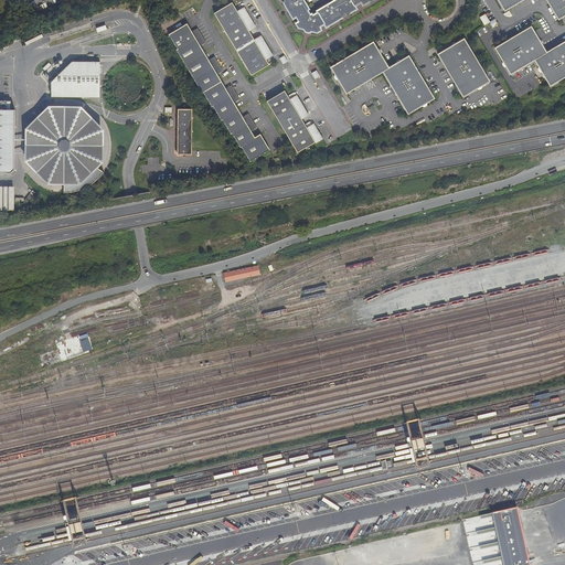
[(297,16),(307,10),(308,9),(302,0),(283,0),(283,1),(286,6),(287,4),(290,9),(288,10),(292,18),(297,16)]
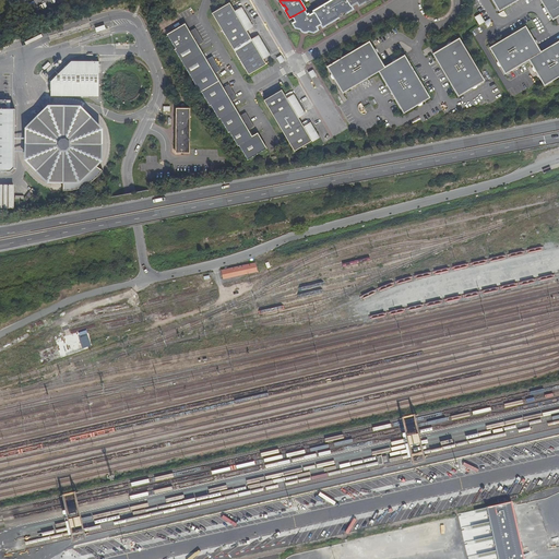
[(351,8),(345,0),(332,0),(314,11),(314,12),(321,23),(323,26),(330,22),(329,20),(334,16),(335,19),(340,16),(340,14),(340,13),(341,12),(342,12),(343,12),(344,12),(345,13),(349,10),(348,9),(351,8)]
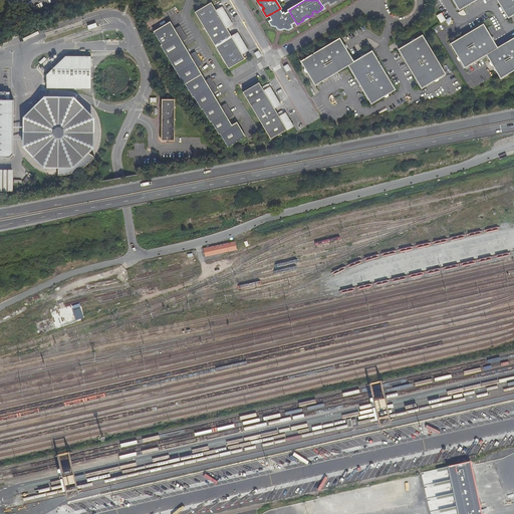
[(478,0),(452,0),(460,11),(478,0)]
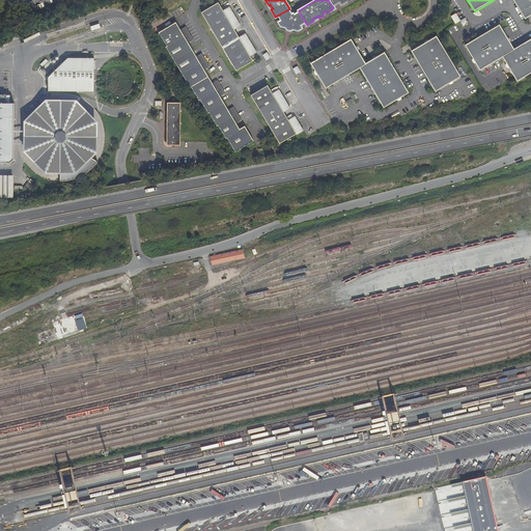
[(530,0),(513,0),(525,20),(530,16),(530,0)]
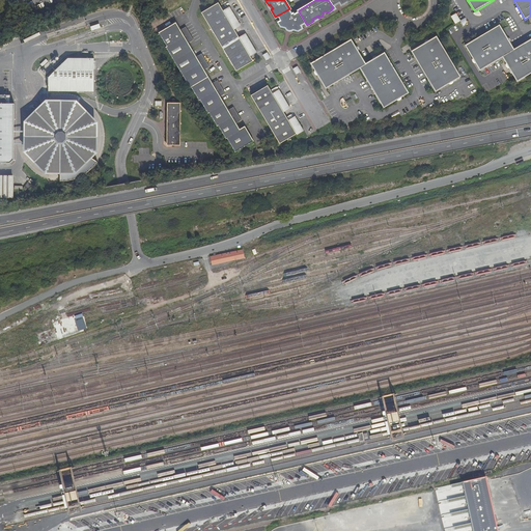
[(201,14),(235,72),(252,61),(249,56),(254,53),(245,36),(239,39),(233,29),(239,26),(228,9),(223,12),(218,3),(201,14)]
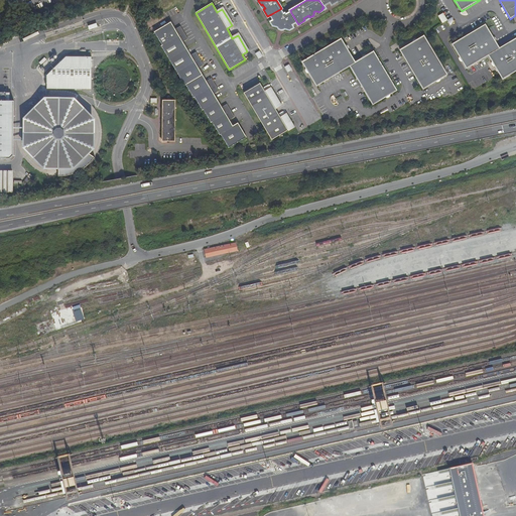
[(273,20),(283,14),(281,12),(280,9),(271,14),(272,17),(273,20)]
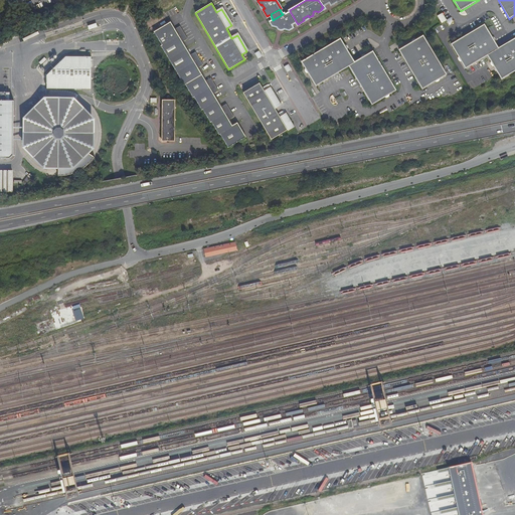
[(296,21),(290,11),(288,13),(285,14),(291,24),(293,22),(296,21)]
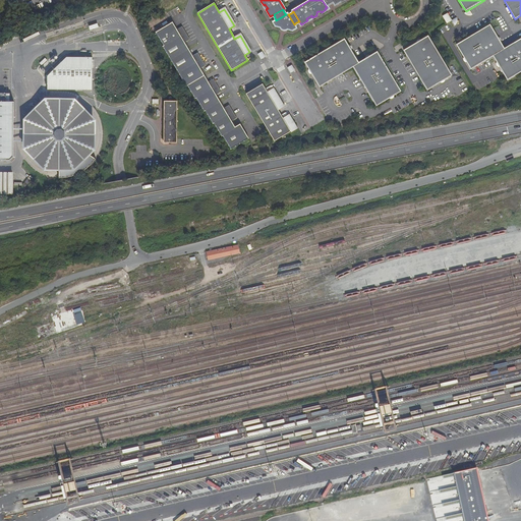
[(294,24),(288,14),(287,13),(286,14),(276,20),(273,21),(275,25),(281,26),(282,24),(287,25),(287,27),(292,30),(296,27),(294,24)]
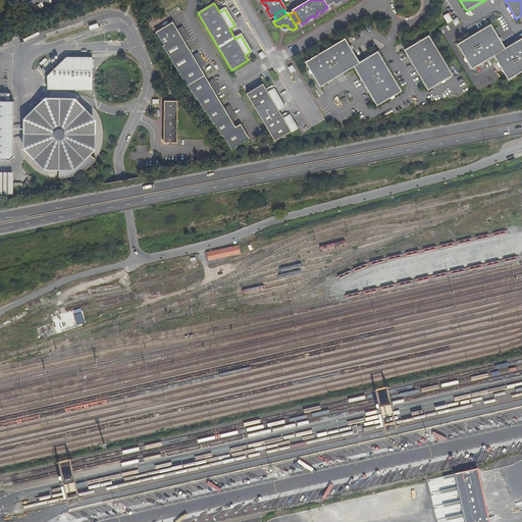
[(452,20),(451,18),(450,16),(448,14),(444,16),(448,23),(452,20)]
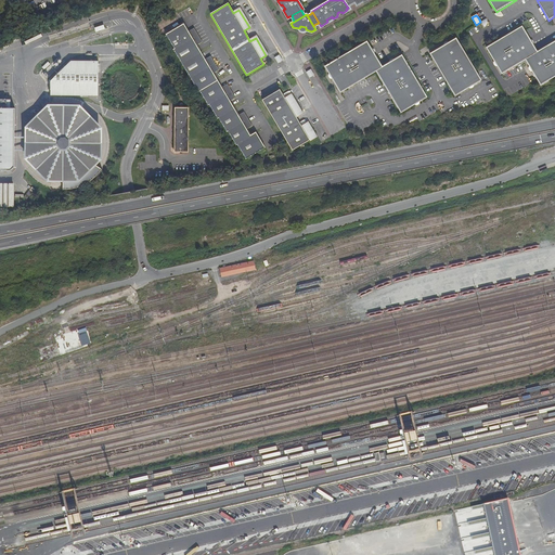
[(183,23),(165,34),(173,49),(198,91),(199,91),(208,105),(209,104),(217,118),(218,117),(227,131),(228,130),(235,145),(237,144),(245,158),(265,147),(256,132),(250,136),(246,129),(252,126),(244,112),(239,115),(230,101),(235,98),(227,84),(221,87),(214,73),(218,69),(210,55),(205,59),(196,44),(202,41),(194,27),(188,30),(183,23)]
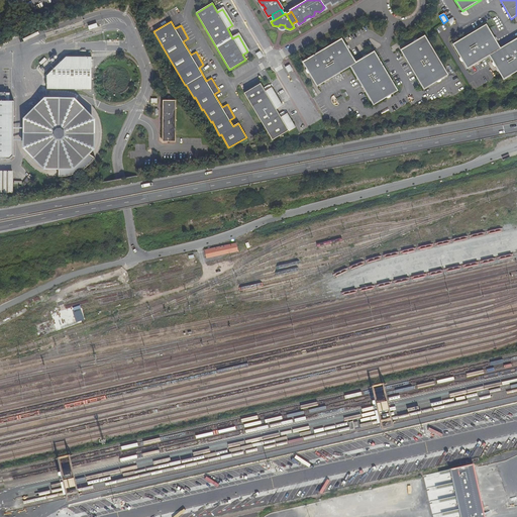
[(490,56),(501,48),(495,39),(487,25),(470,35),(453,45),(461,59),(469,70),(490,56)]
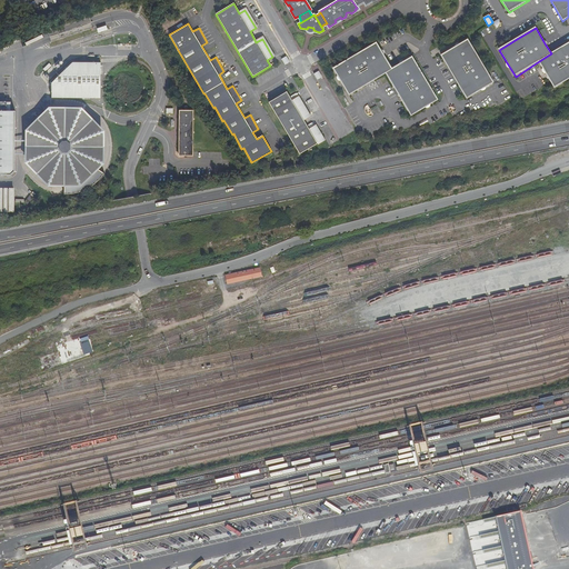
[(468,41),(441,57),(461,89),(468,100),(495,83),(468,41)]
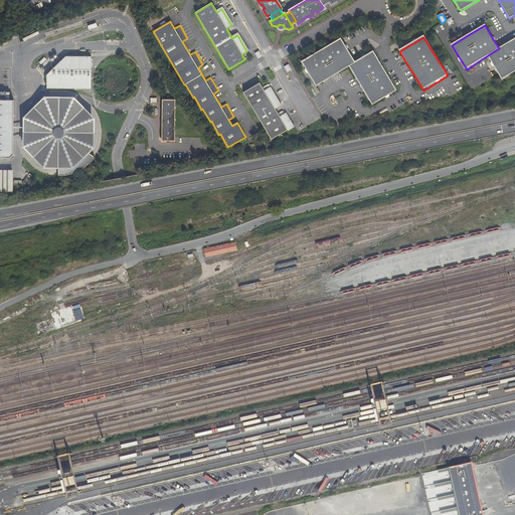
[(514,38),(499,48),(488,55),(493,63),(502,79),(514,71),(514,38)]
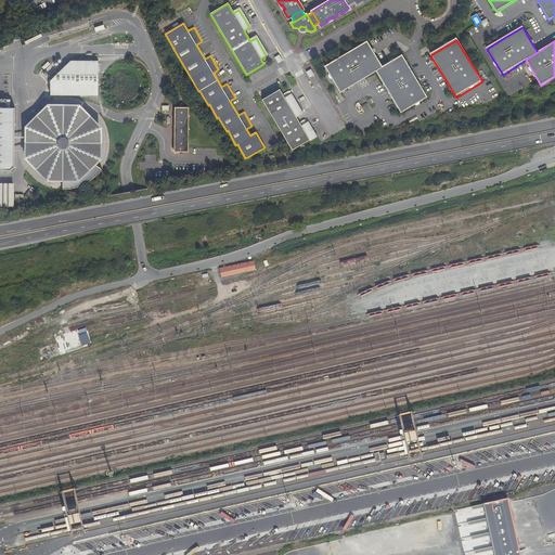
[(376,73),(383,69),(368,43),(362,47),(325,68),(340,94),(376,73)]
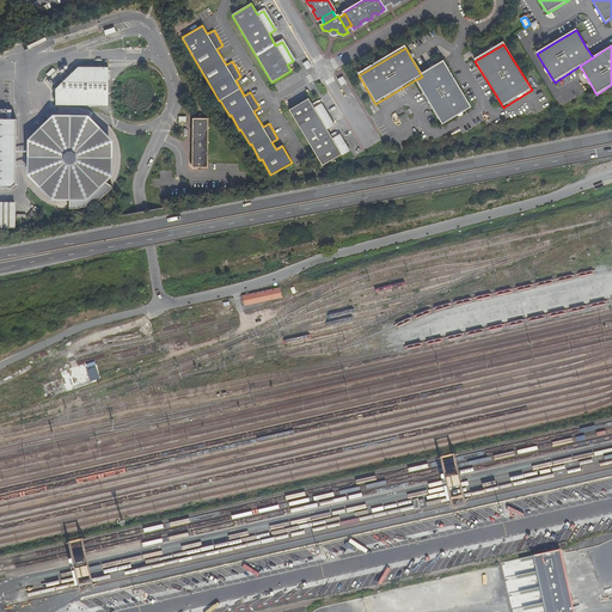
[(422,77),(415,80),(442,127),(471,110),(444,63),(422,77)]
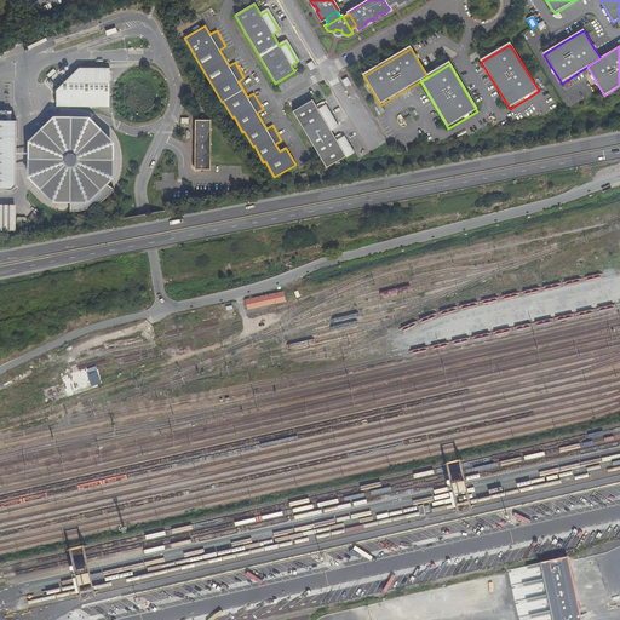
[(110,69),(80,69),(57,91),(57,107),(110,107),(110,69)]
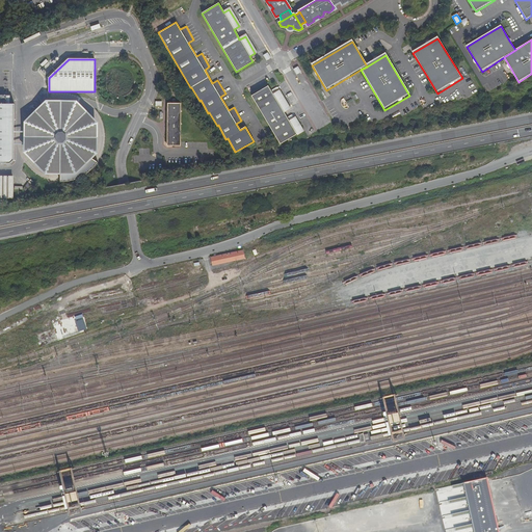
[(250,96),(278,144),(301,131),(294,120),(289,123),(283,112),(289,109),(278,92),(273,96),(267,85),(250,96)]
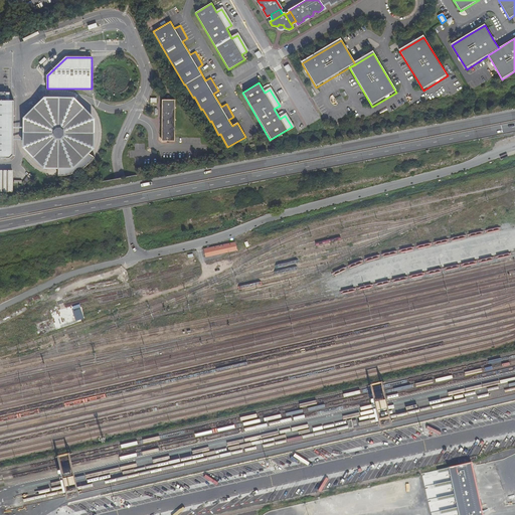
[(30,115),(28,119),(27,121),(26,123),(25,127),(24,129),(24,134),(24,136),(25,140),(26,144),(26,146),(28,150),(31,154),(32,156),(33,158),(36,161),(40,163),(44,166),(46,166),(50,168),(54,169),(58,169),(58,176),(62,176),(67,175),(72,174),(76,172),(80,170),(84,168),(88,165),(90,162),(95,157),(89,153),(93,147),(94,143),(95,139),(95,134),(95,132),(95,130),(94,126),(94,123),(92,119),(91,117),(90,115),(87,112),(86,110),(82,107),(78,105),(76,103),(72,101),(70,101),(68,100),(64,99),(60,99),(57,99),(53,99),(49,100),(47,101),(43,103),(39,105),(37,107),(34,110),(31,113),(30,115)]
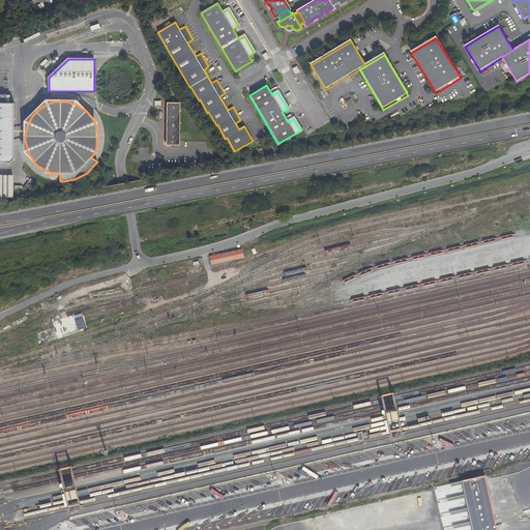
[(180,104),(167,104),(167,146),(180,146),(180,104)]
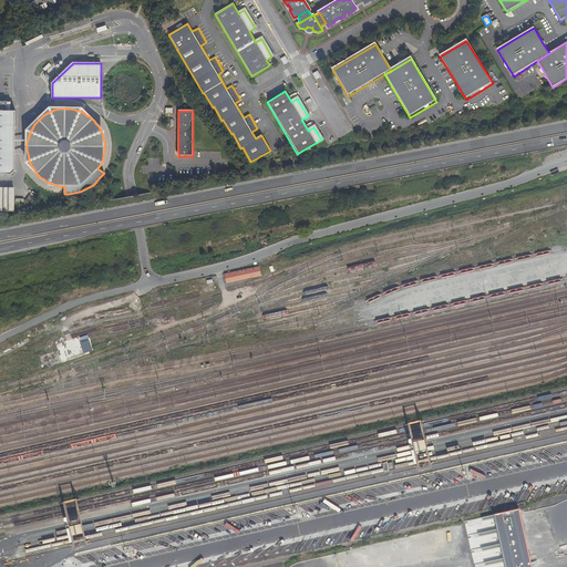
[(0,112),(0,176),(11,176),(14,173),(14,112),(0,112)]
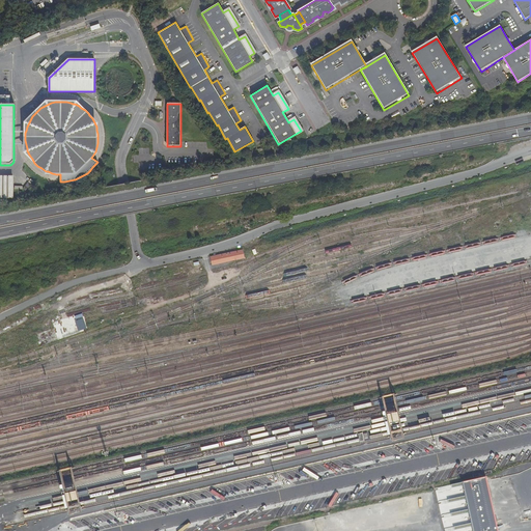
[(12,176),(0,175),(0,197),(12,197),(12,176)]
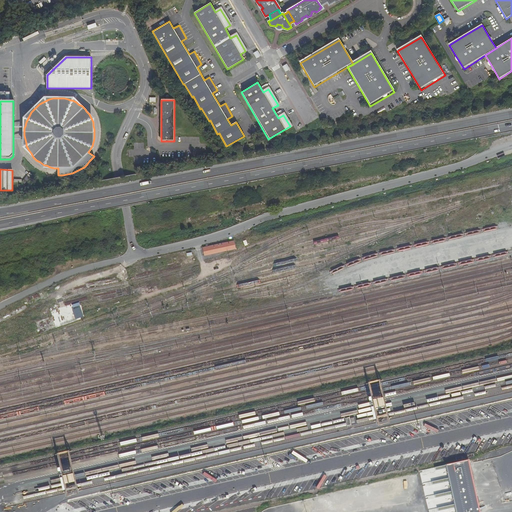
[(233,242),(203,248),(204,255),(235,249),(233,242)]
